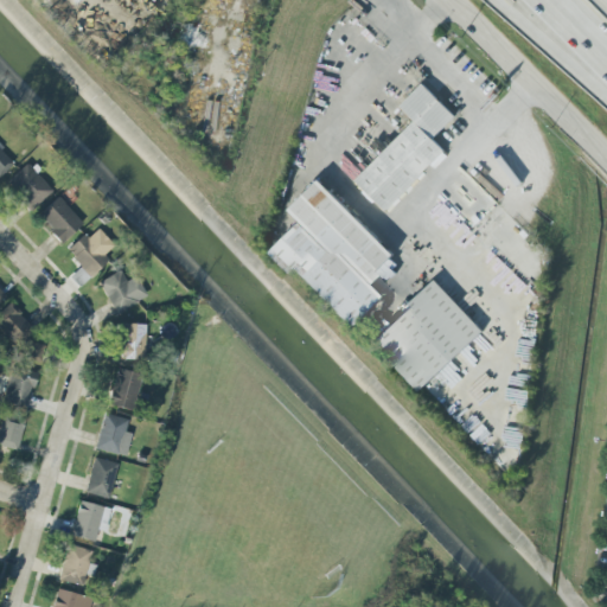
[(455,116),(422,84),(400,107),(415,121),(356,181),(387,211),(445,151),(433,139),(455,116)]
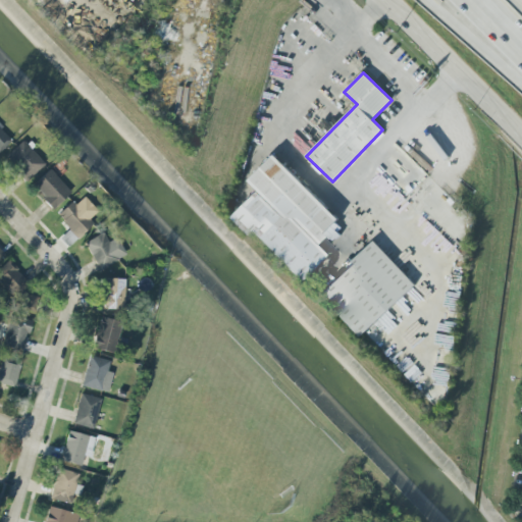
[(0,151),(11,141),(0,128),(0,151)]
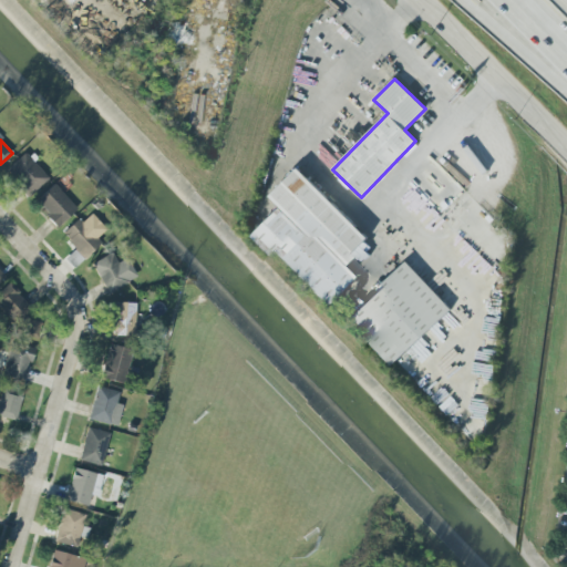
[(48,178),(23,153),(3,173),(28,198),(48,178)]
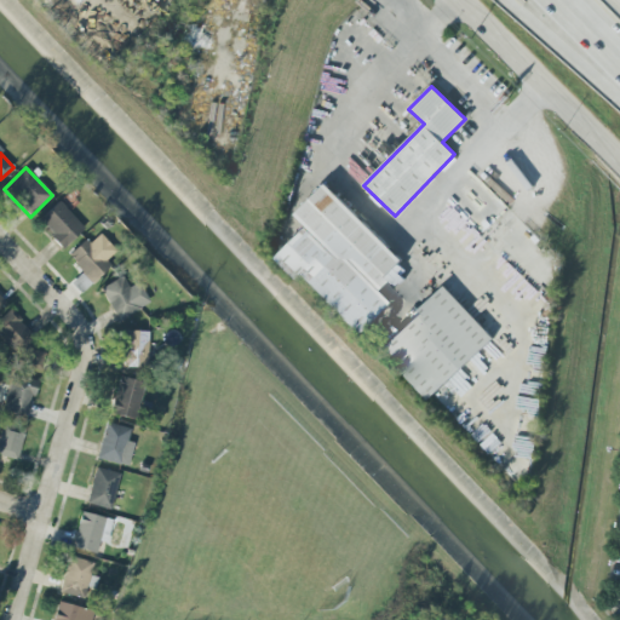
[(277,258),(354,336),(385,304),(372,292),(403,260),(327,184),(296,214),(309,227),(277,258)]
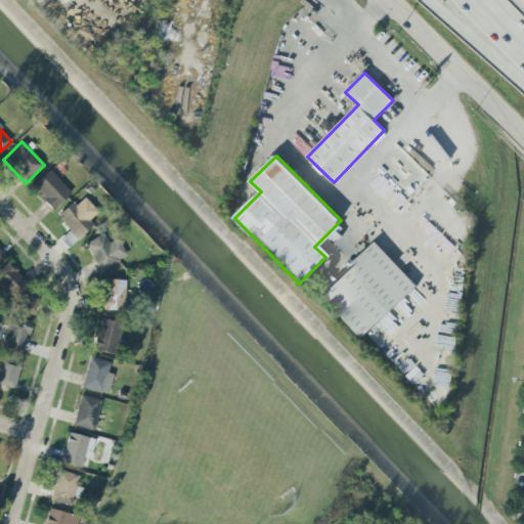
[(71,192),(48,170),(32,187),(53,210),(71,192)]
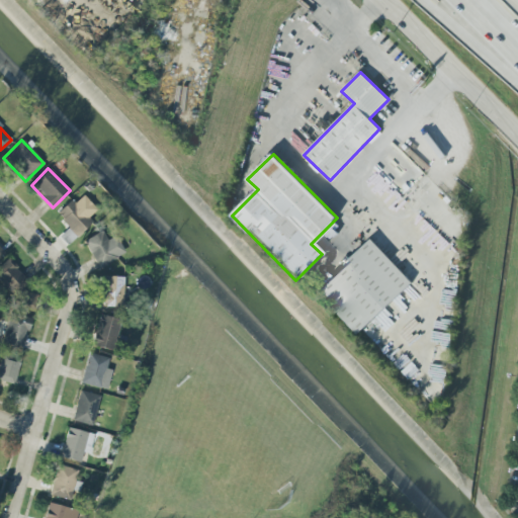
[(73,233),(96,210),(83,195),(74,203),(71,199),(56,213),(73,233)]
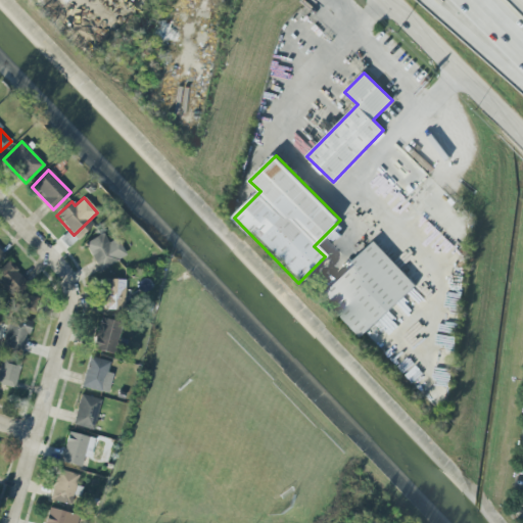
[(108,242),(103,235),(85,247),(101,271),(126,253),(114,238),(108,242)]
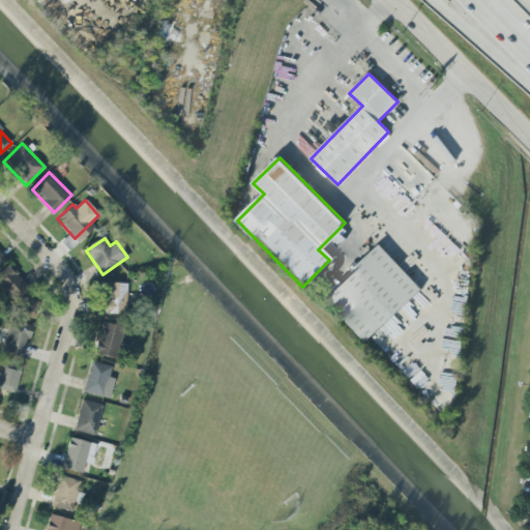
[(422,289),(380,244),(324,297),(366,342),(422,289)]
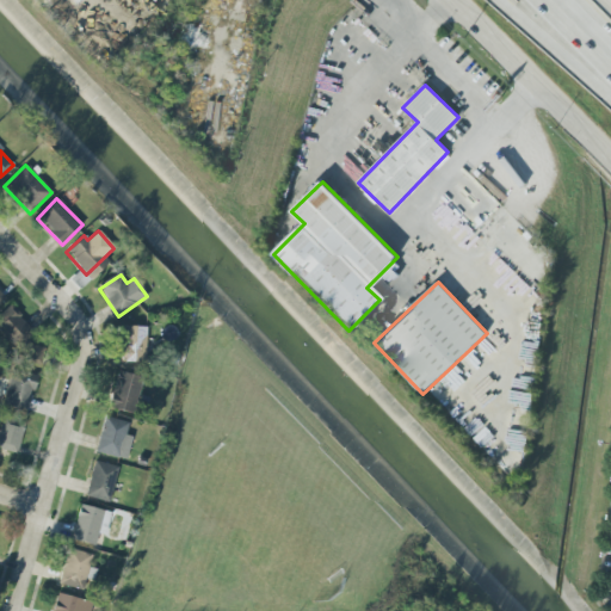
[(34,331),(8,306),(0,313),(0,334),(14,350),(34,331)]
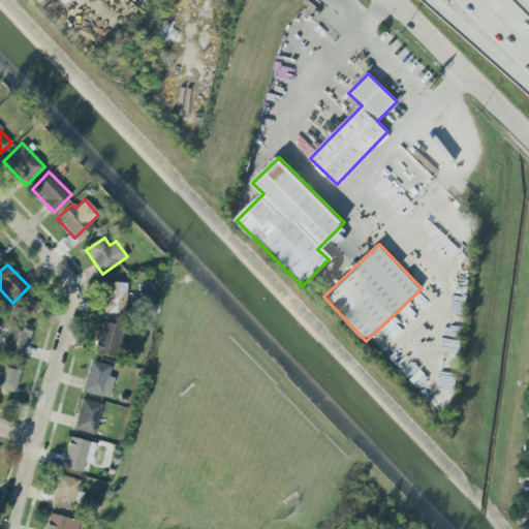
[(125,315),(126,283),(104,282),(103,315),(125,315)]
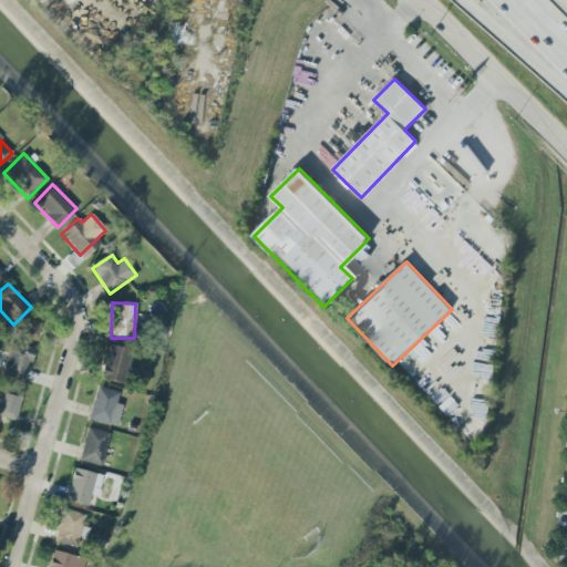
[(41,322),(24,318),(20,334),(37,339),(41,322)]
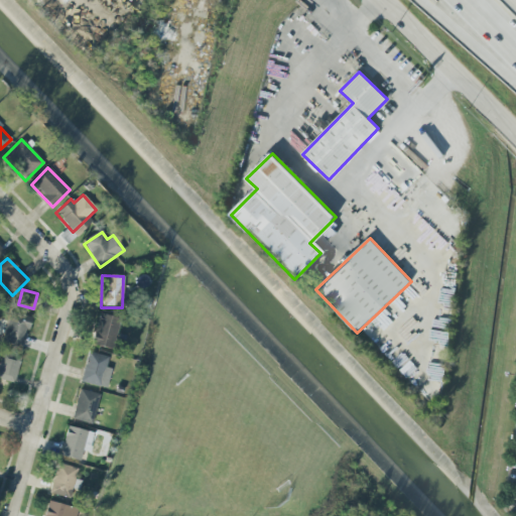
[(0,340),(20,348),(31,318),(11,310),(0,339),(0,340)]
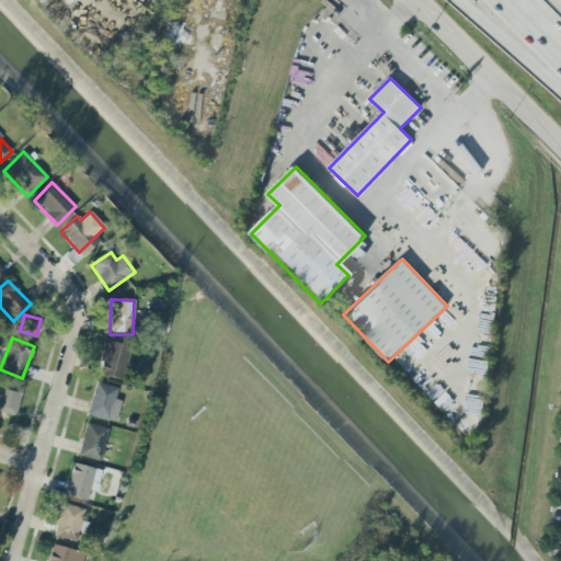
[(122,380),(130,347),(107,341),(99,374),(122,380)]
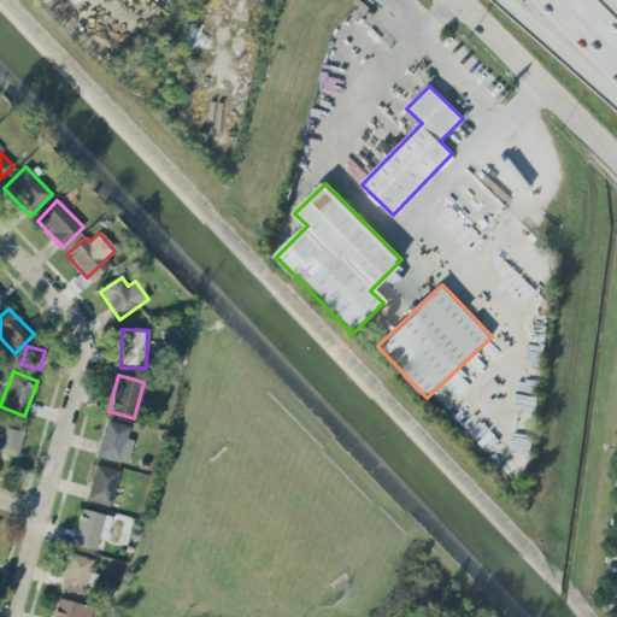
[(95,456),(127,465),(134,441),(125,439),(129,428),(106,421),(95,456)]
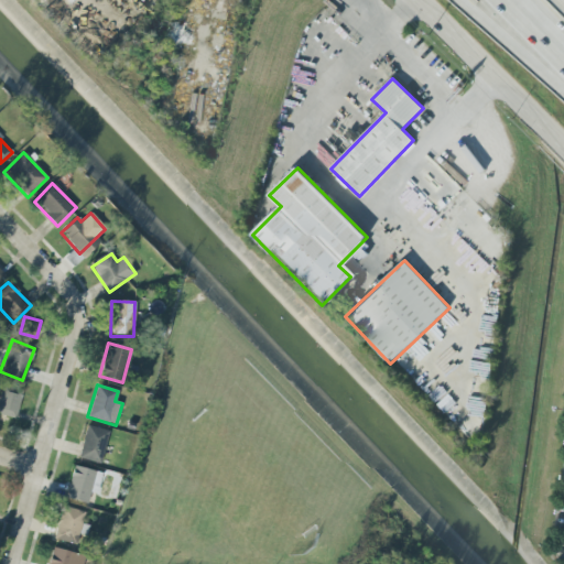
[(0,415),(17,418),(21,389),(0,387),(0,386),(0,415)]
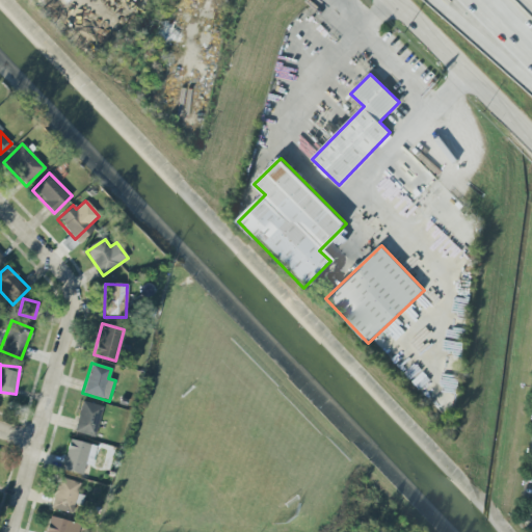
[(73,431),(94,437),(103,407),(82,401),(73,431)]
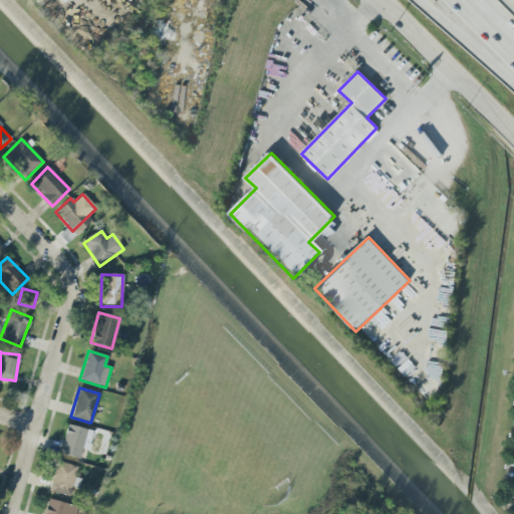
[(60,455),(79,458),(81,449),(89,450),(92,430),(65,426),(60,455)]
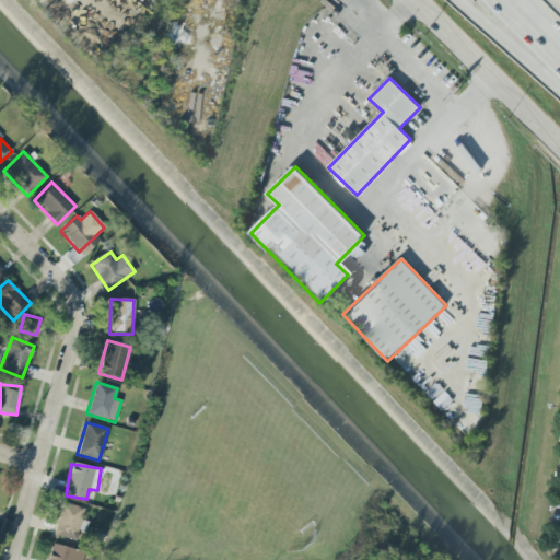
[(84,509),(61,502),(53,535),(74,541),(84,509)]
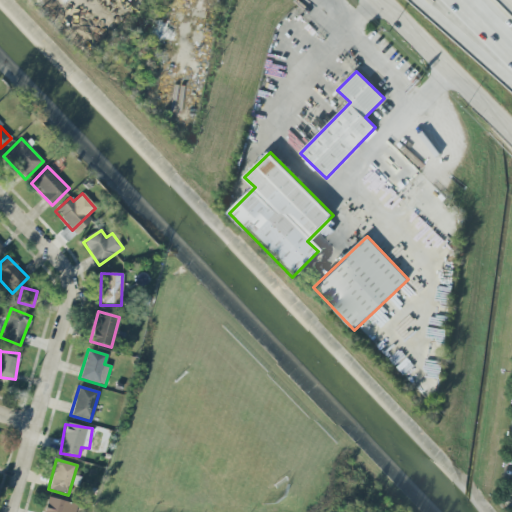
[(73,511),(76,504),(46,497),(43,511),(73,511)]
